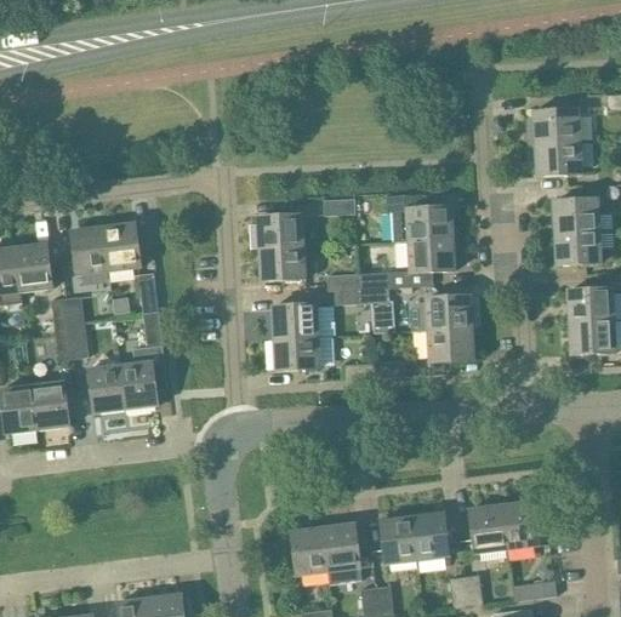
[(620,107),(620,92),(607,93),(607,109),(620,107)]
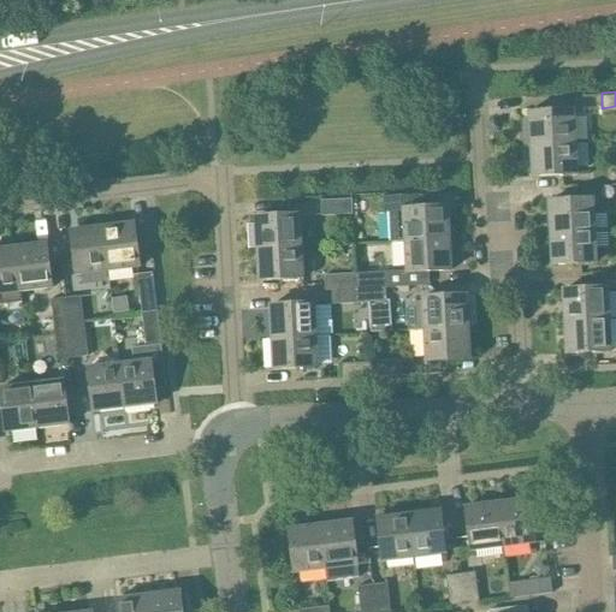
[(525,119),(526,142),(576,138),(575,108),(531,111),(531,116),(527,116),(525,119)]
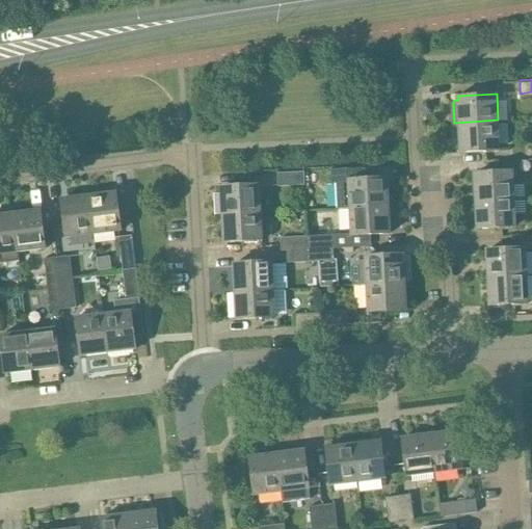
[(499,147),(498,120),(454,123),(455,141),(458,144),(461,144),(461,149),(499,147)]
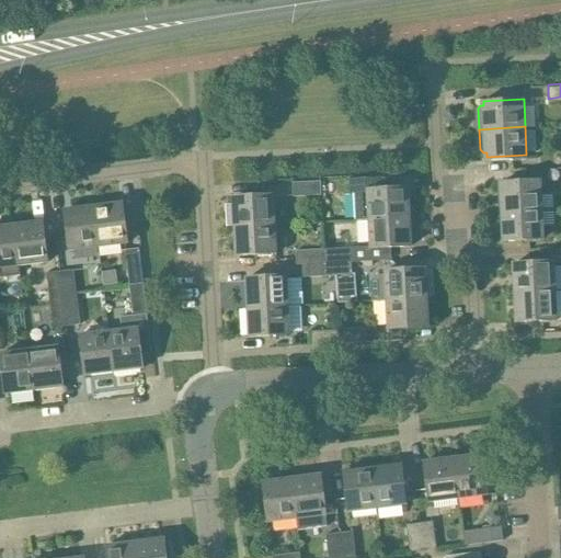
[(355,219),(369,218),(369,217),(411,215),(409,185),(382,186),(381,175),(348,177),(350,192),(354,192),(355,219)]
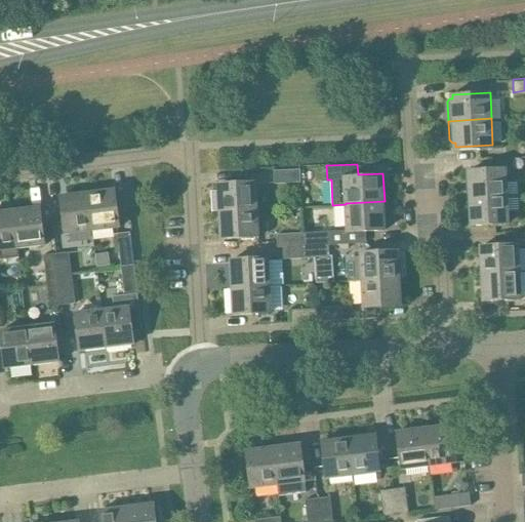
[(470,196),(508,194),(506,166),(468,168),(470,196)]
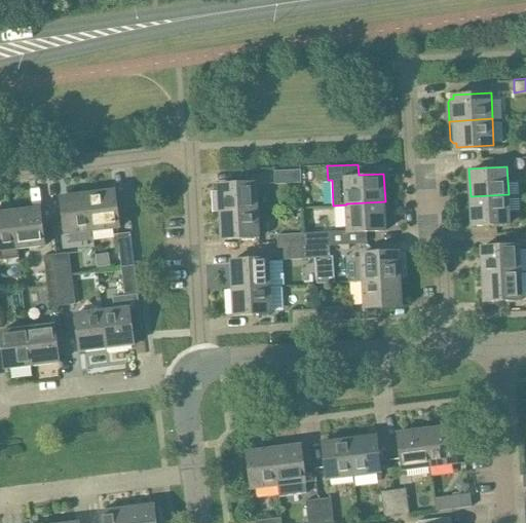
[(301,181),(301,167),(274,169),(275,182),(301,181)]
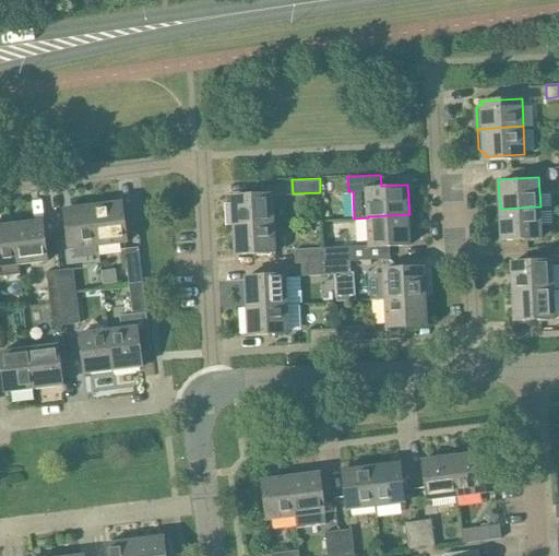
[(233,194),(234,224),(274,222),(273,192),(233,194)]
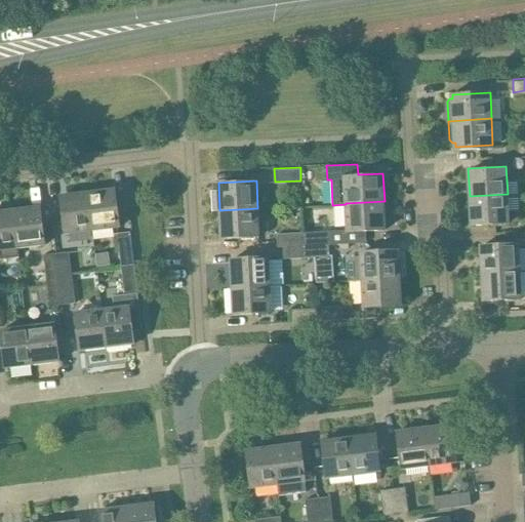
[(114,189),(88,192),(92,230),(119,227),(114,189)]
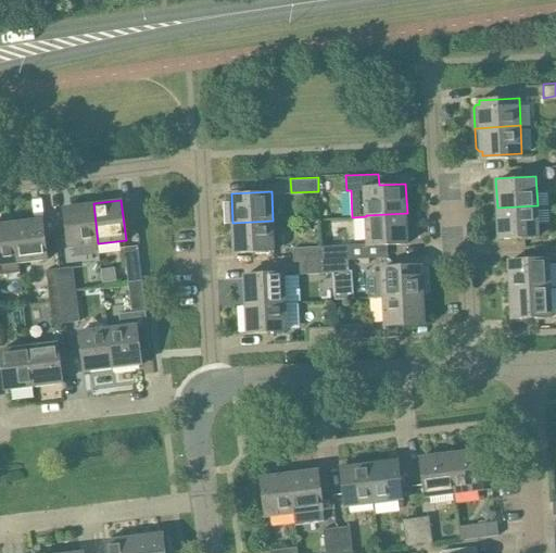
[(70,248),(98,243),(93,203),(64,206),(70,248)]
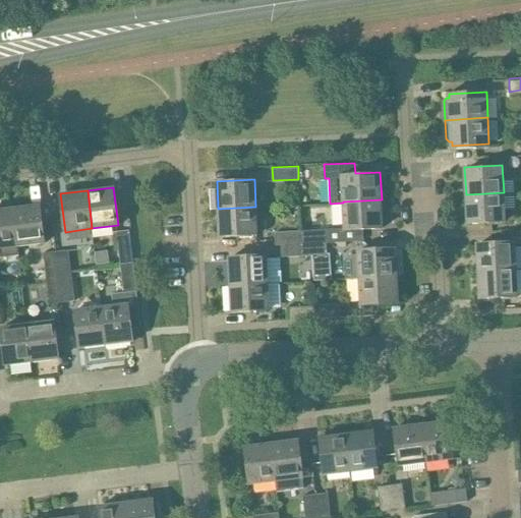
[(505,219),(504,192),(466,194),(467,221),(505,219)]
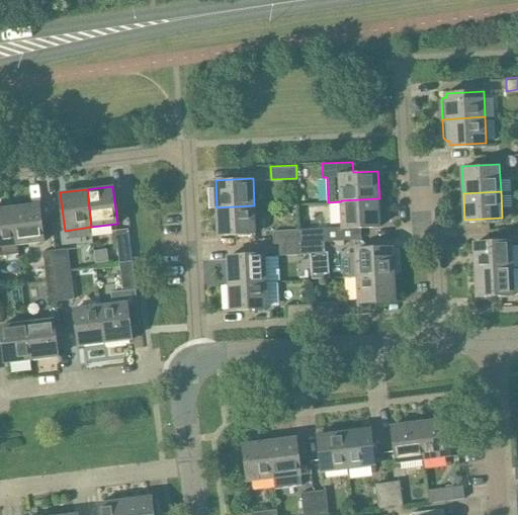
[(380,226),(379,198),(341,200),(341,201),(342,227),(380,226)]
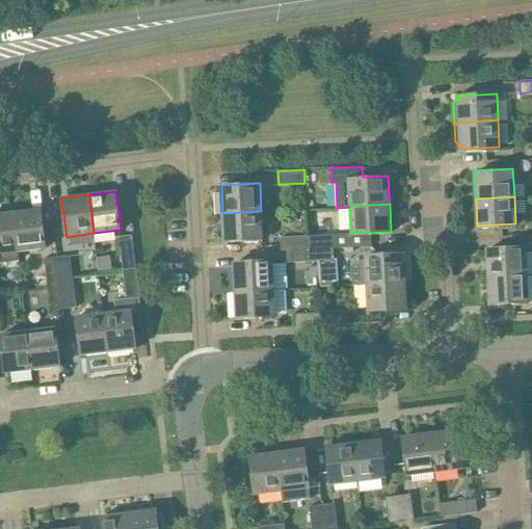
[(41,208),(14,211),(19,250),(46,246),(41,208)]
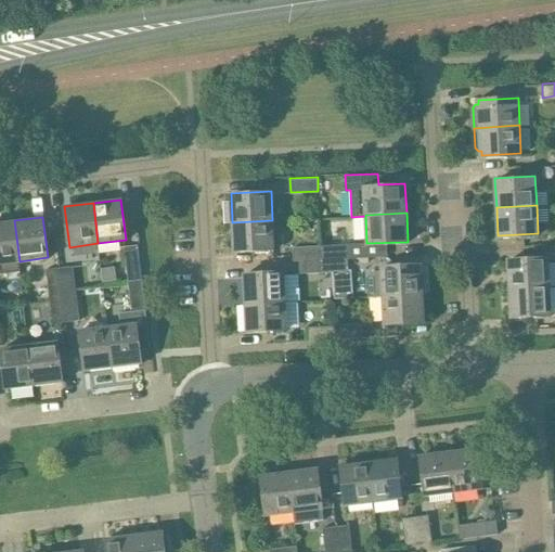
[(0,262),(20,261),(14,220),(0,221),(0,262)]
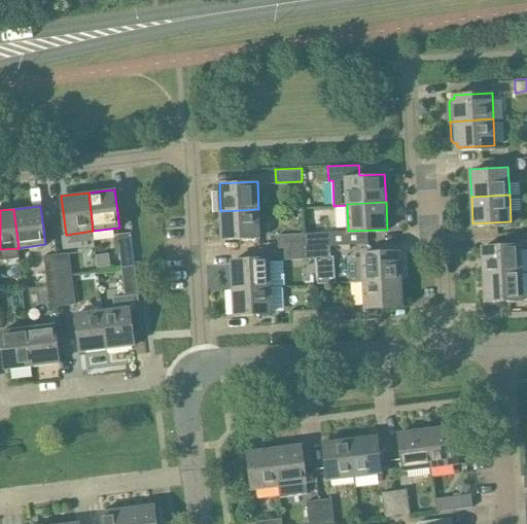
[(260,236),(258,209),(220,211),(222,238),(260,236)]
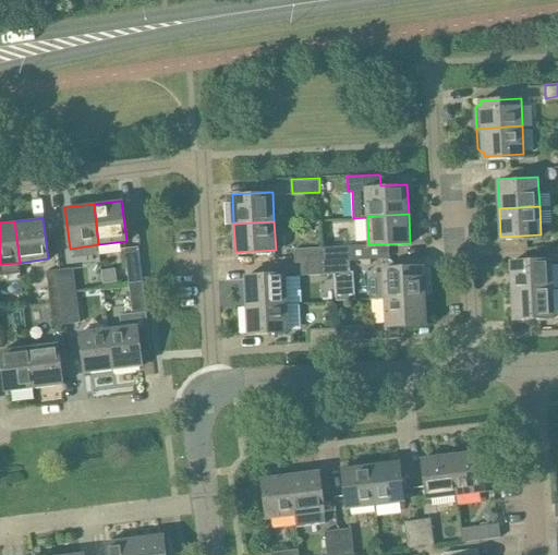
[(322,246),(323,260),(350,257),(349,244),(322,246)]
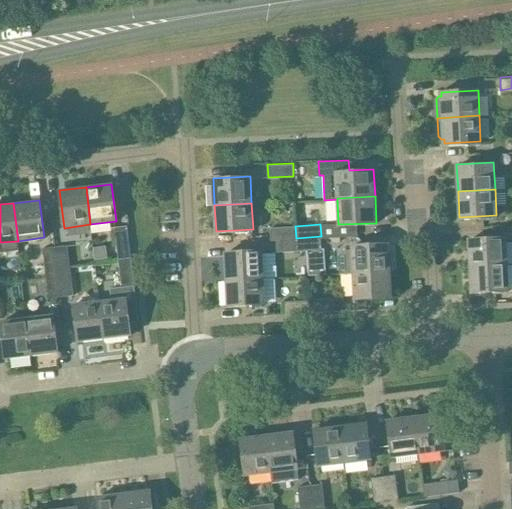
[(113,226),(117,260),(130,258),(126,225),(113,226)]
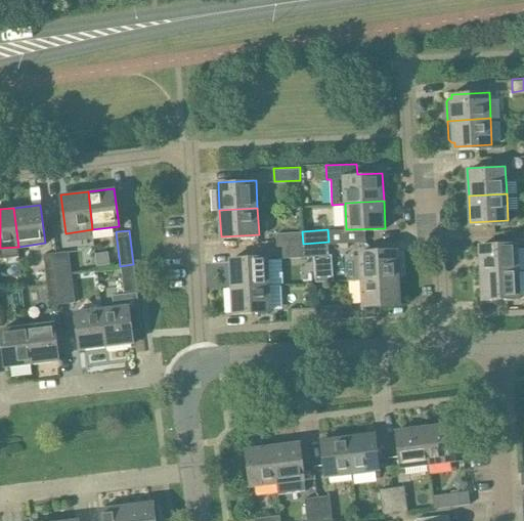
[(277,245),(303,244),(302,231),(276,232),(277,245)]
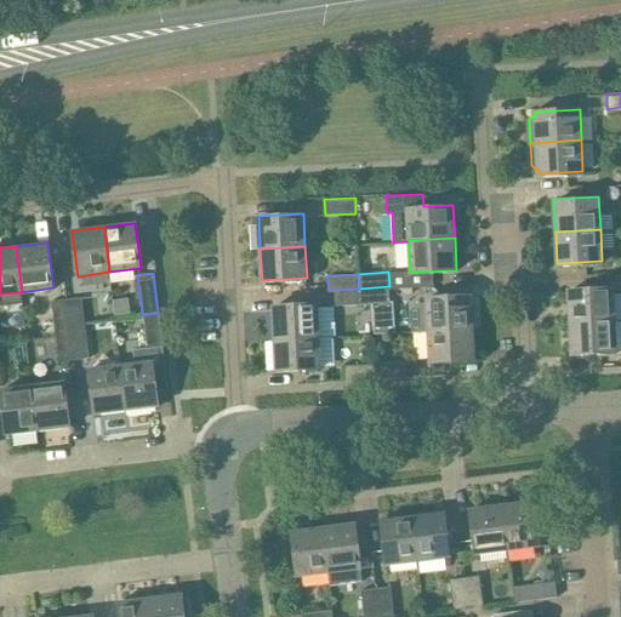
[(389,286),(359,289),(359,303),(371,302),(372,333),(393,332),(392,301),(389,301),(389,286)]
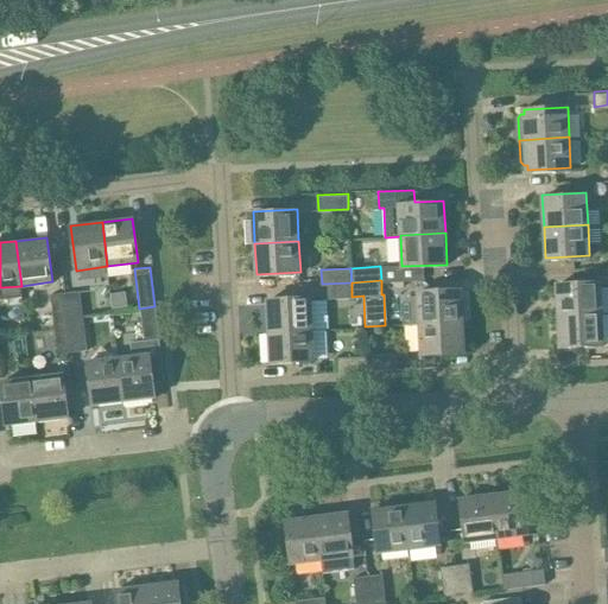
[(557,283),(558,315),(602,312),(601,280),(557,283)]
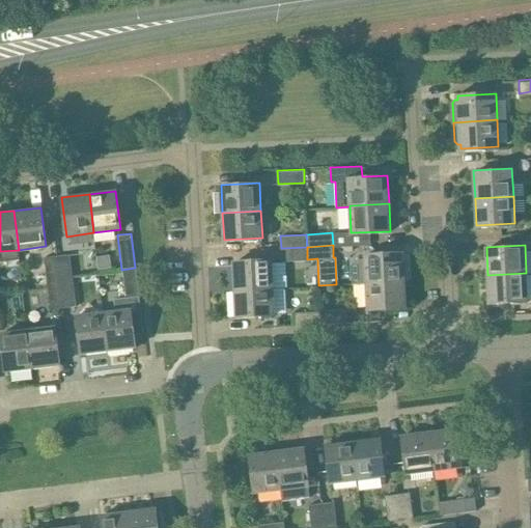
[(307,259),(307,247),(281,248),(281,260),(307,259)]
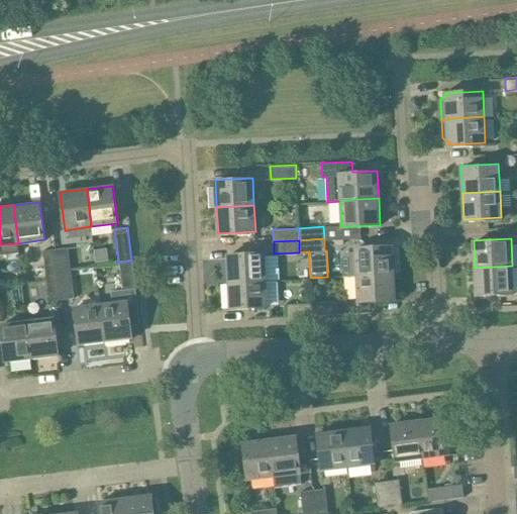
[(356,274),(394,272),(393,245),(355,247),(355,251),(347,251),(342,258),(343,276),(356,275),(356,274)]
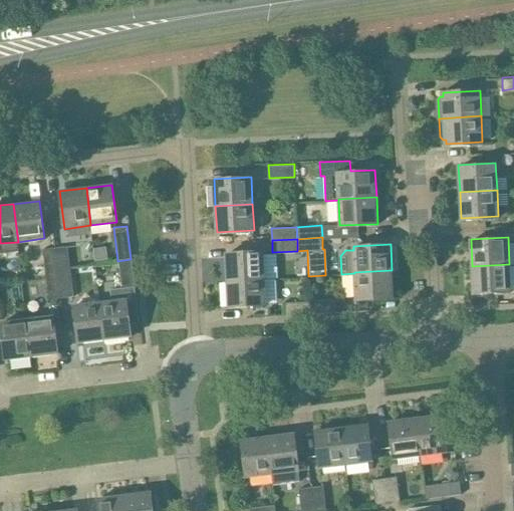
[(56,247),(59,272),(71,271),(68,246),(56,247)]
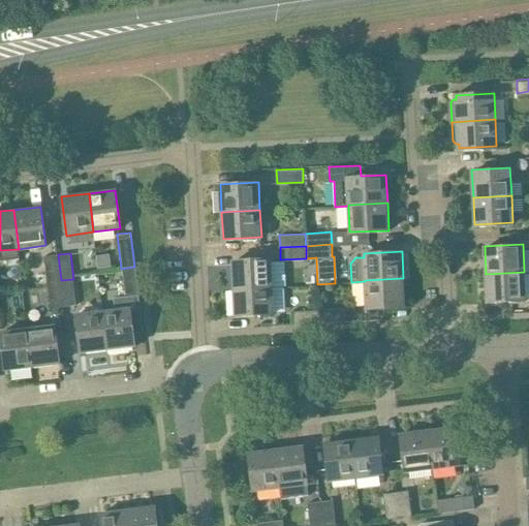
[(48,281),(61,280),(58,254),(44,256),(48,281)]
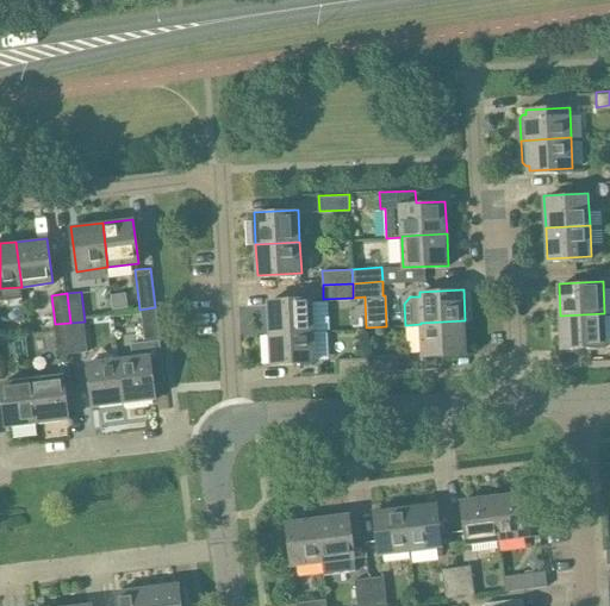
[(269,331),(315,329),(312,298),(268,300),(269,331)]
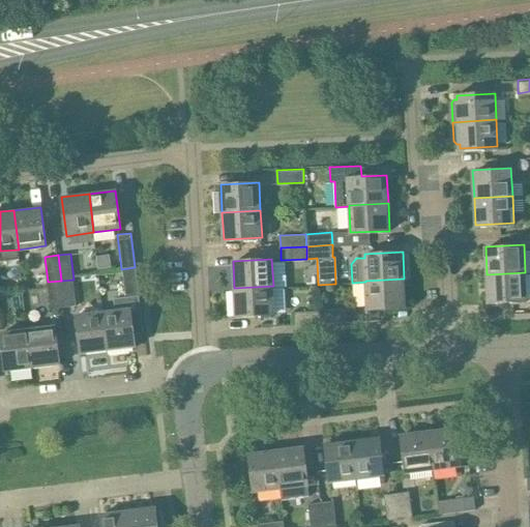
[(139,296),(135,267),(121,269),(125,296),(125,298),(139,296)]
